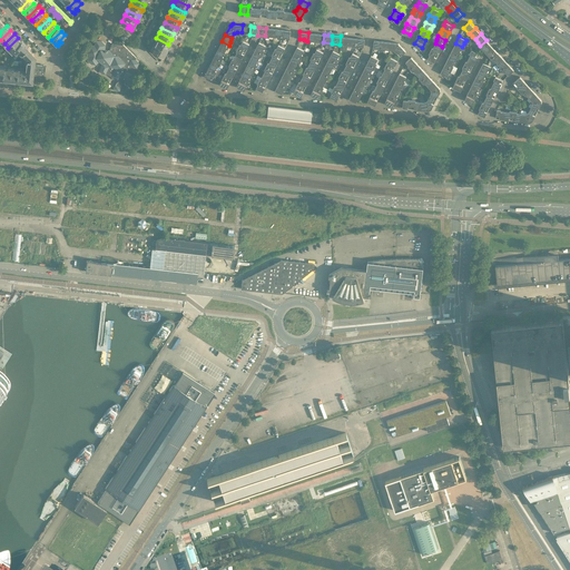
[(27,47),(18,38),(8,48),(11,51),(13,50),(16,52),(18,50),(20,53),(21,52),(27,47)]
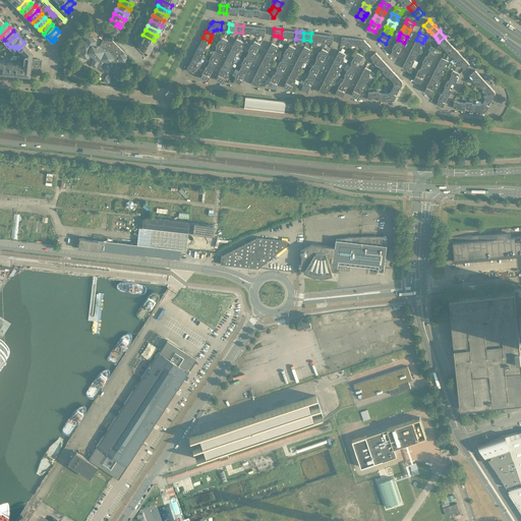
[(154,41),(142,35),(140,40),(151,46),(154,41)]
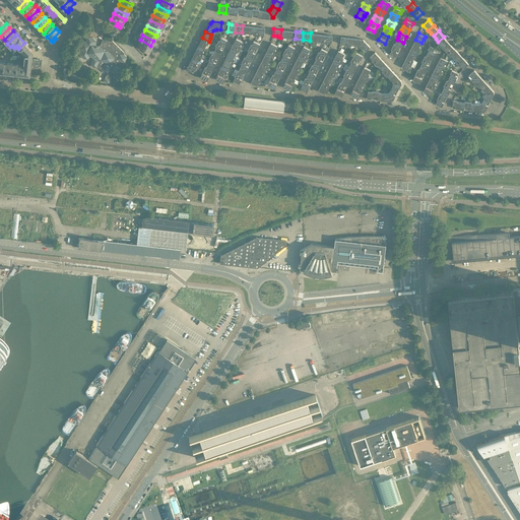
[(126,57),(123,54),(124,53),(112,41),(103,40),(100,45),(100,46),(98,47),(98,46),(95,46),(95,41),(92,38),(87,37),(85,41),(84,42),(83,41),(81,40),(78,48),(81,51),(79,54),(83,58),(87,59),(90,55),(93,58),(90,64),(92,67),(95,67),(102,70),(104,72),(107,72),(108,73),(106,75),(105,77),(104,80),(106,82),(114,83),(116,78),(113,76),(114,73),(115,72),(119,72),(121,68),(122,68),(125,62),(124,62),(126,57)]
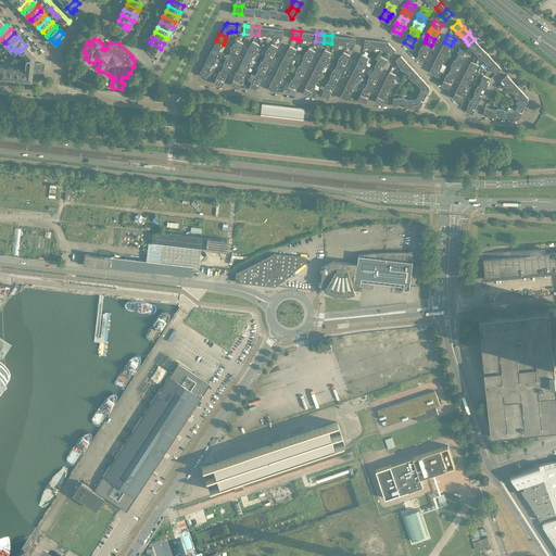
[(234,42),(232,46),(240,50),(243,42),(237,39),(235,43),(234,42)]
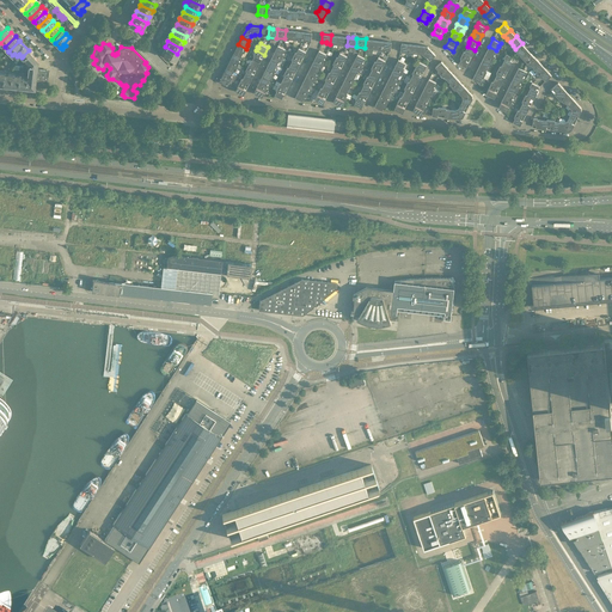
[(410,44),(402,43),(401,50),(405,51),(405,53),(409,53),(410,44)]
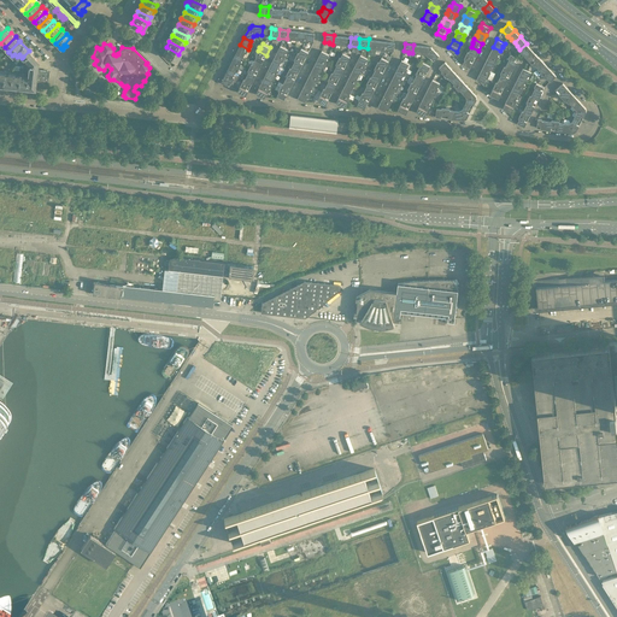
[(533,50),(527,43),(519,50),(526,56),(533,50)]
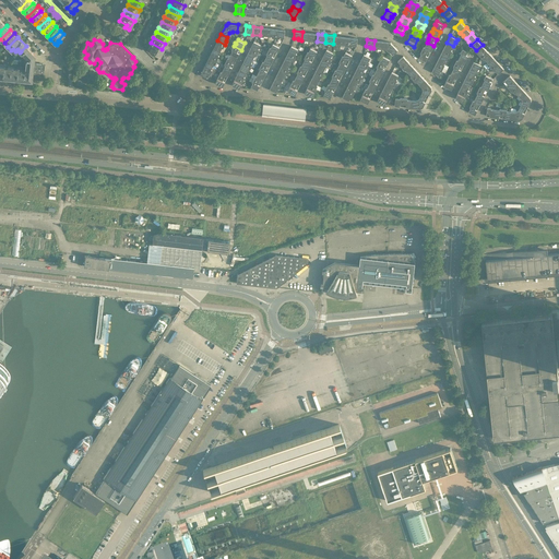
[(223,48),(225,45),(217,40),(214,48),(223,52),(224,50),(221,49),(223,47),(223,48)]
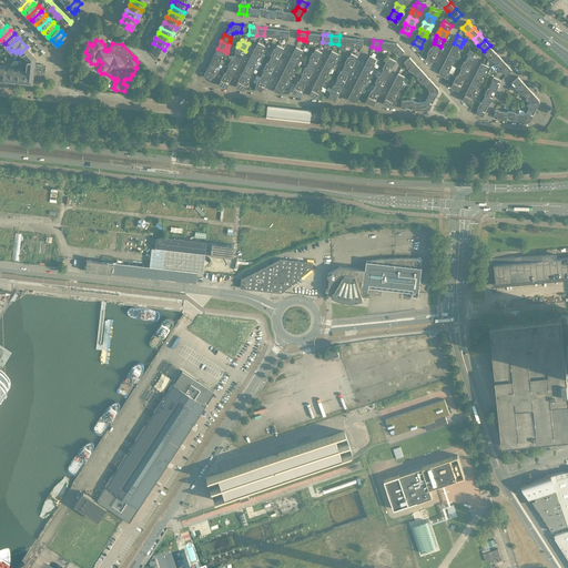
[(259,41),(254,49),(262,53),(264,50),(263,49),(265,44),(259,41)]
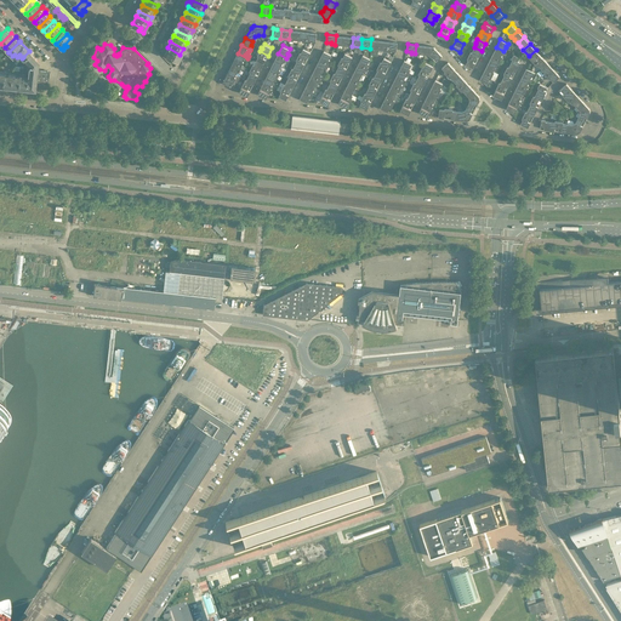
[(249,56),(248,58),(250,60),(254,52),(255,49),(256,47),(251,46),(250,50),(248,53),(248,52),(245,55),(249,56)]
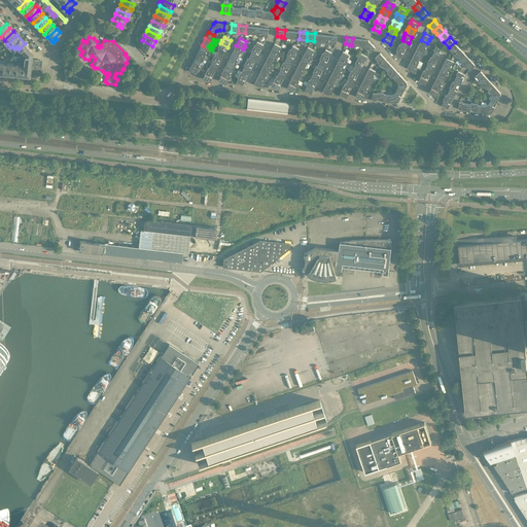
[(375,47),(369,39),(360,39),(360,45),(364,46),(370,51),(375,47)]
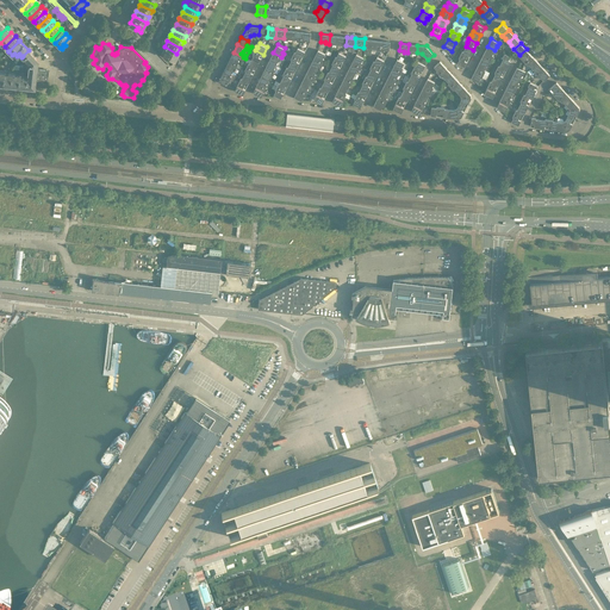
[(176,54),(165,47),(161,53),(169,56),(168,60),(173,62),(176,54)]
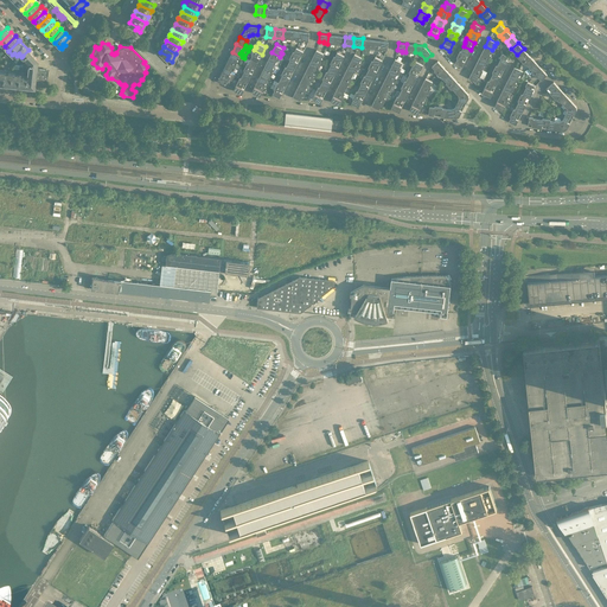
[(471,50),(464,46),(461,51),(460,50),(459,53),(466,58),(471,50)]
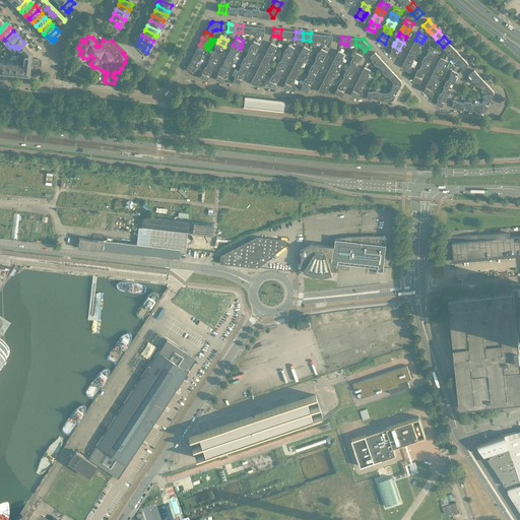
[(415,40),(412,46),(418,50),(420,47),(419,46),(421,43),(415,40)]
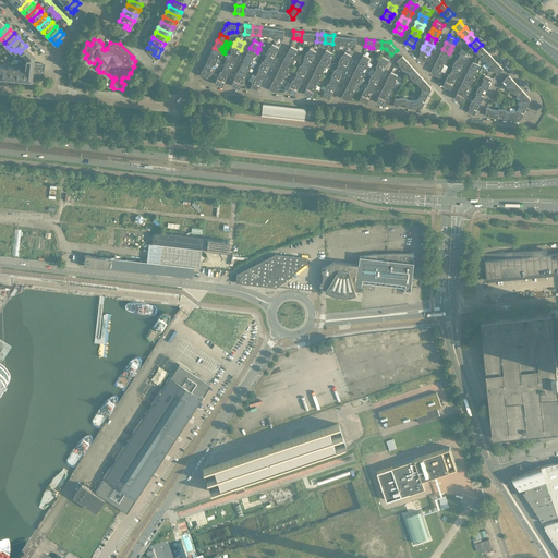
[(275,53),(279,47),(276,45),(273,44),(270,47),(269,47),(268,50),(275,53)]
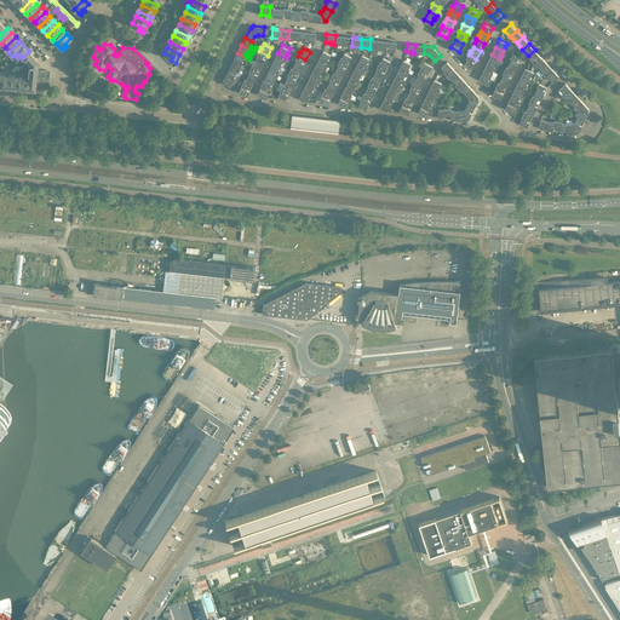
[(537,51),(535,50),(528,56),(529,57),(534,62),(540,56),(537,51)]
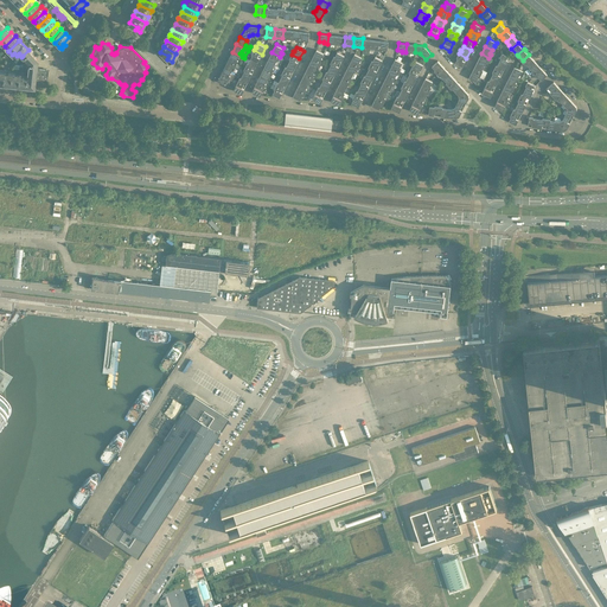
[(37,58),(29,50),(23,56),(29,62),(37,63),(37,58)]
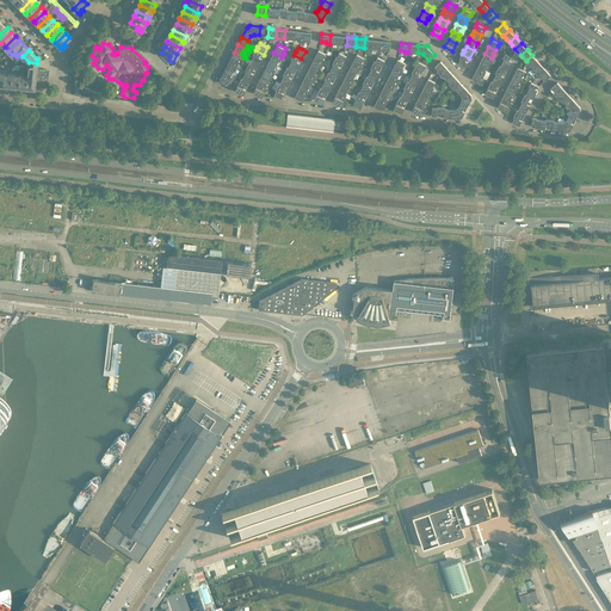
[(264,55),(255,50),(253,54),(254,55),(252,59),(259,62),(264,55)]
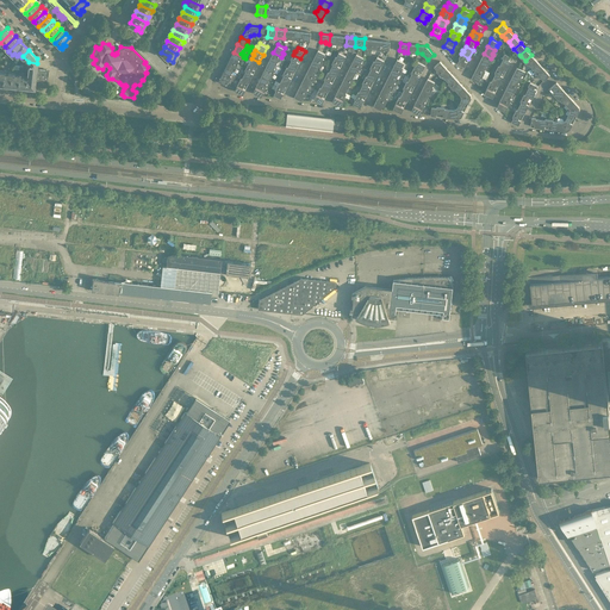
[(318,50),(315,57),(322,62),(324,58),(323,57),(325,54),(318,50)]
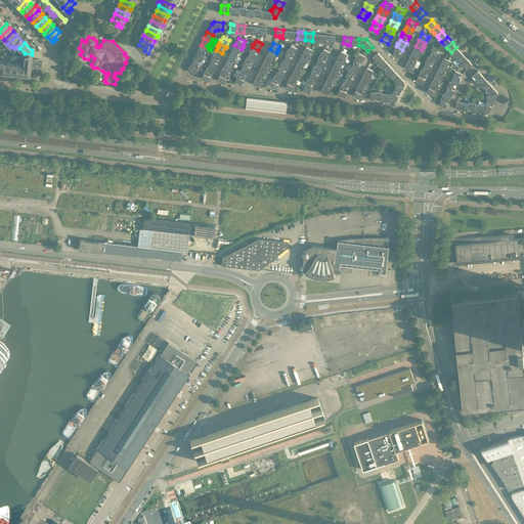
[(205,51),(206,49),(209,50),(209,49),(201,45),(198,51),(204,55),(206,51),(205,51)]
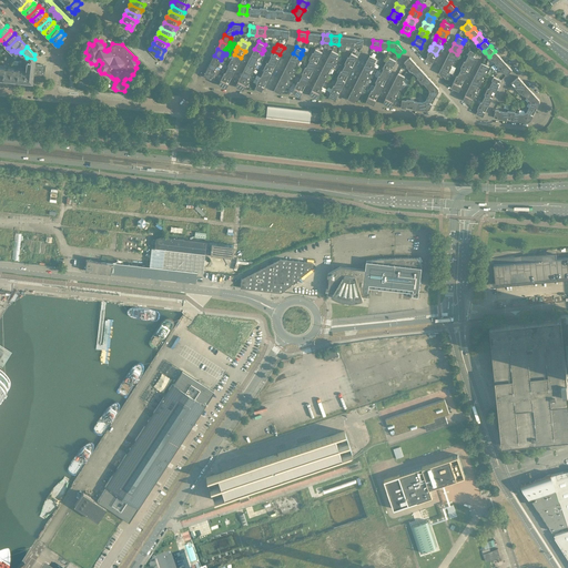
[(261,57),(262,53),(254,49),(251,57),(257,59),(260,56),(261,57)]
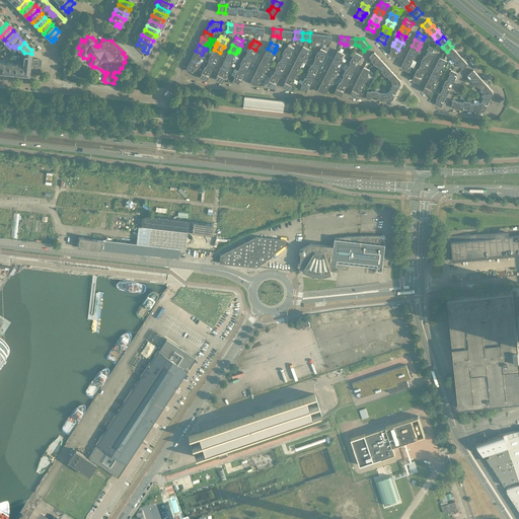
[(286,48),(284,51),(291,54),(294,48),(288,45),(287,48),(286,48)]
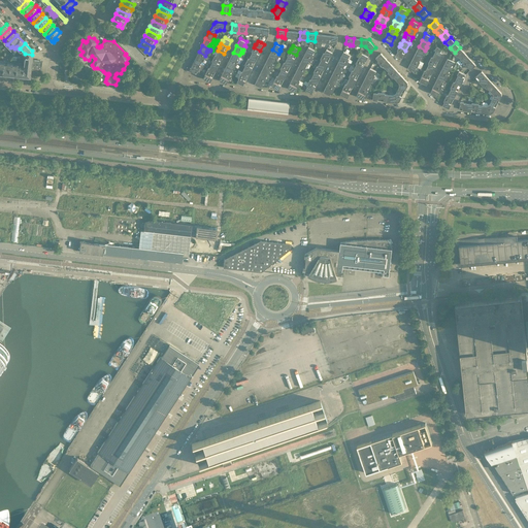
[(436,50),(434,54),(440,57),(443,50),(436,45),(435,50),(436,50)]
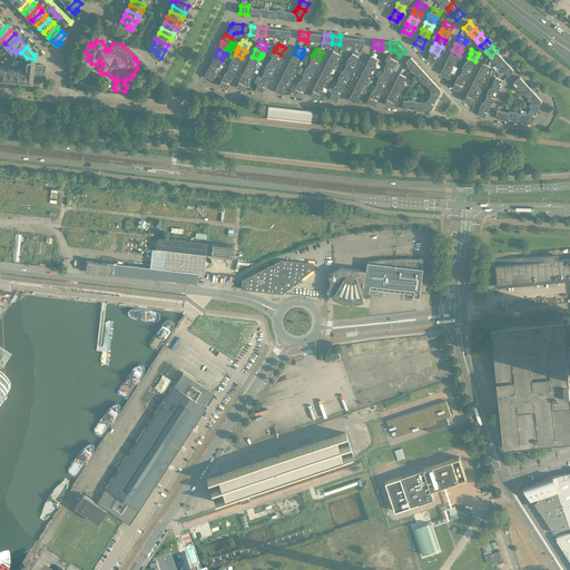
[(333,50),(330,58),(337,61),(338,58),(337,58),(340,53),(333,50)]
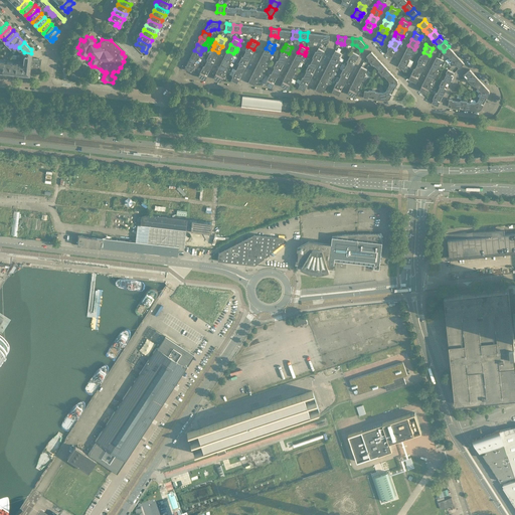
[(395,49),(389,45),(387,48),(388,49),(386,52),(392,55),(395,49)]
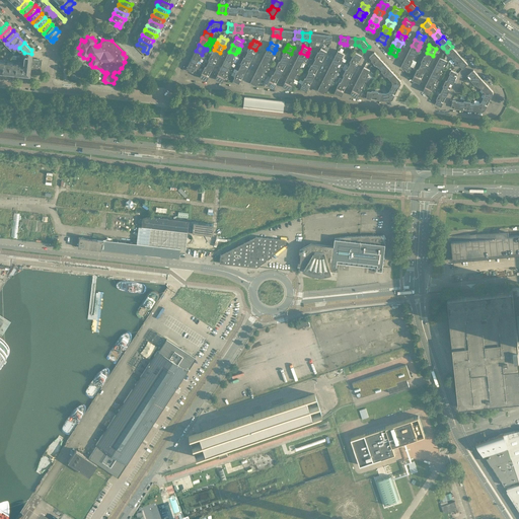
[(412,46),(408,53),(414,56),(416,52),(417,53),(418,50),(412,46)]
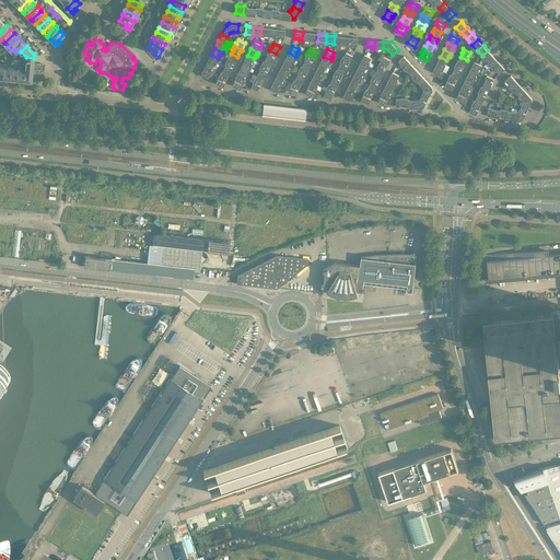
[(272,61),(276,54),(269,50),(267,54),(268,54),(267,57),(266,58),(272,61)]
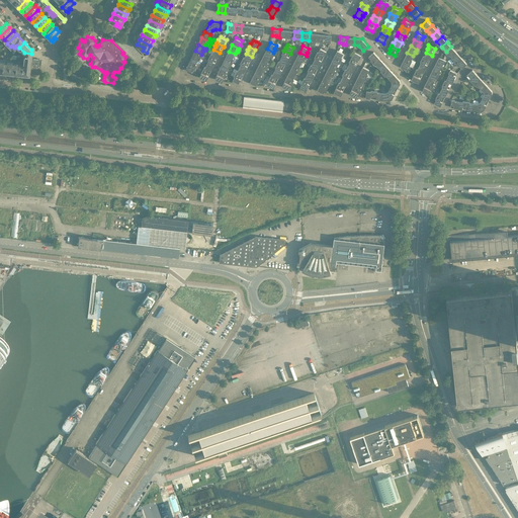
[(456,53),(451,47),(446,52),(448,55),(449,54),(451,57),(456,53)]
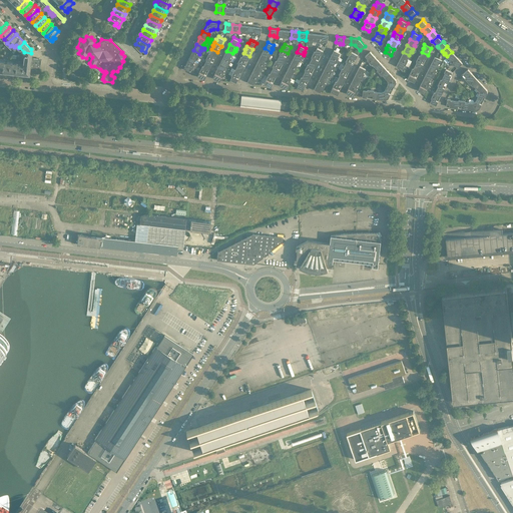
[(323,50),(318,47),(316,51),(315,50),(313,53),(320,57),(323,50)]
